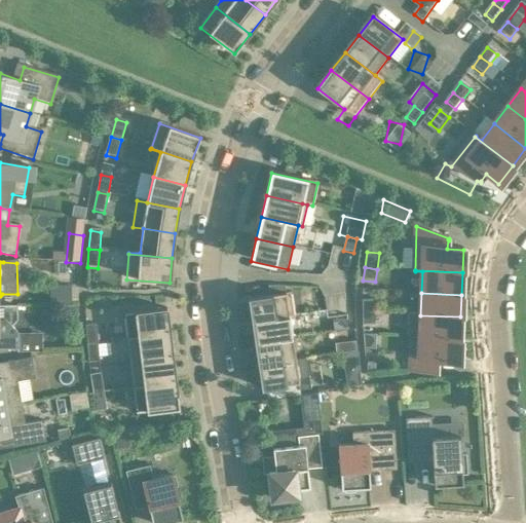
[(253,323),(294,316),(291,294),(249,300),(253,323)]
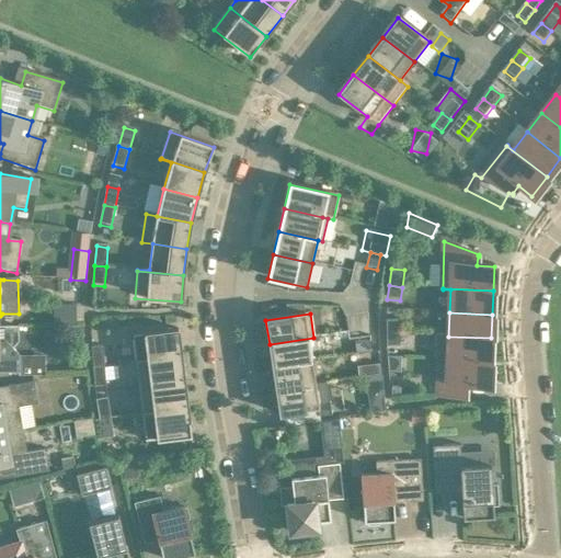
[(387,334),(400,334),(399,322),(387,322),(387,334)]
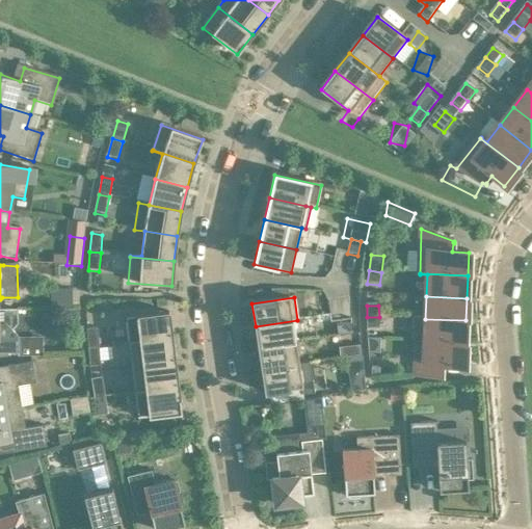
[(18,311),(0,311),(0,354),(18,354),(18,338),(11,332),(18,325),(18,311)]
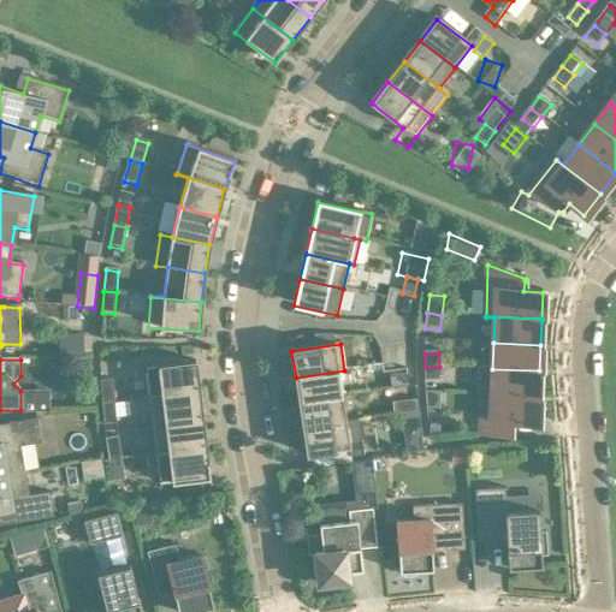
[(149,398),(199,392),(195,363),(146,369),(149,398)]
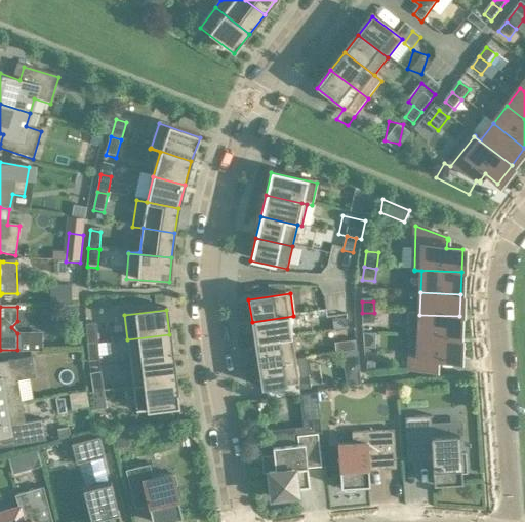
[(374,313),(362,313),(362,325),(374,325),(374,313)]
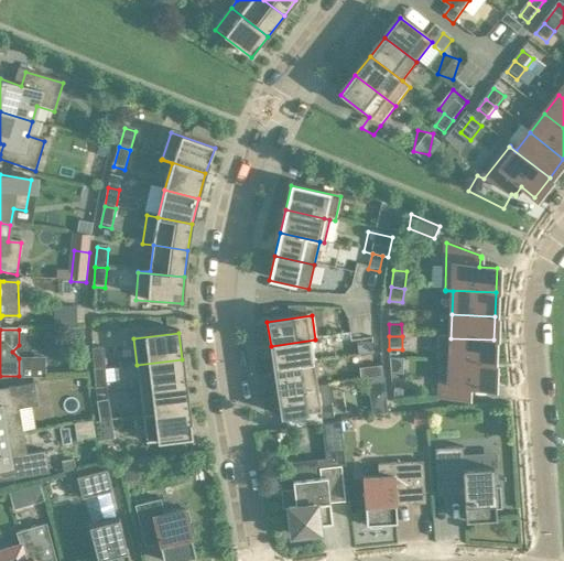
[(494,340),(451,338),(451,362),(492,364),(494,340)]
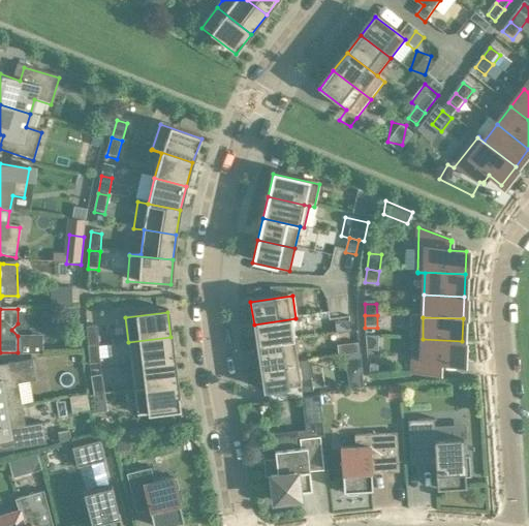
[(296,318),(254,325),(257,346),(294,341),(291,319),(296,319),(296,318)]
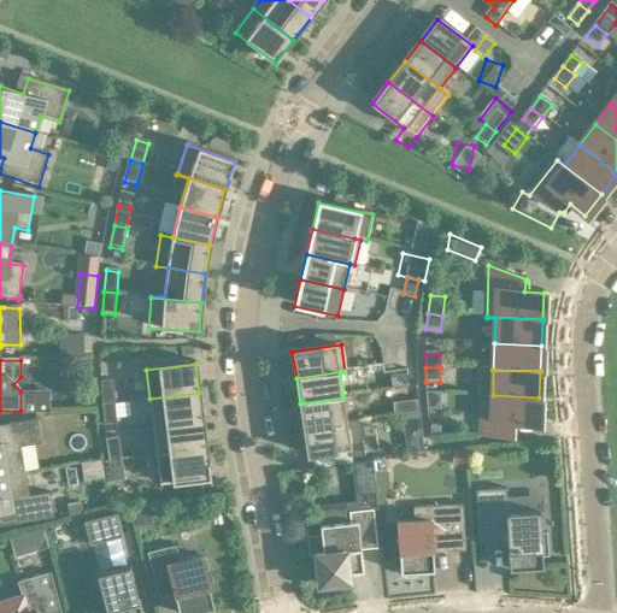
[(399,389),(410,388),(407,372),(397,373),(399,389)]
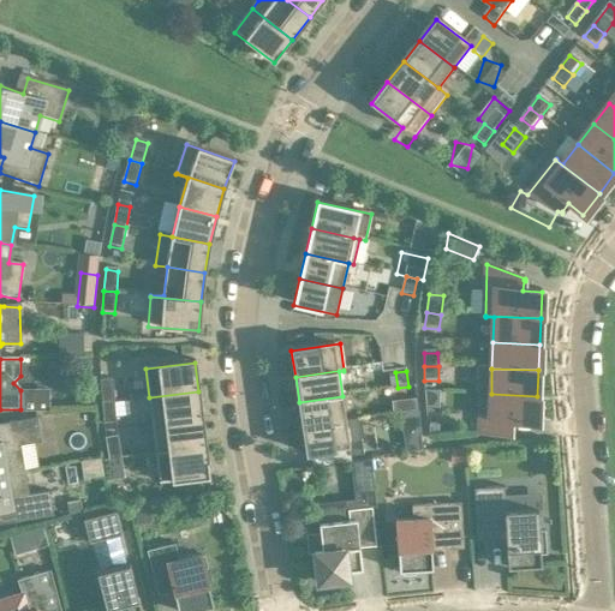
[(102,403),(115,402),(113,382),(101,382),(102,403)]
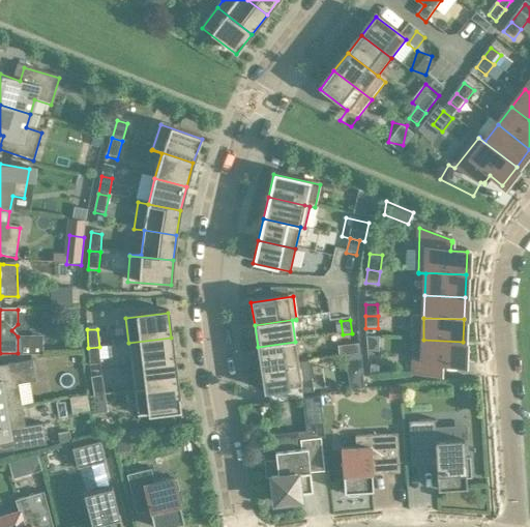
[(354,348),(352,333),(343,334),(345,349),(354,348)]
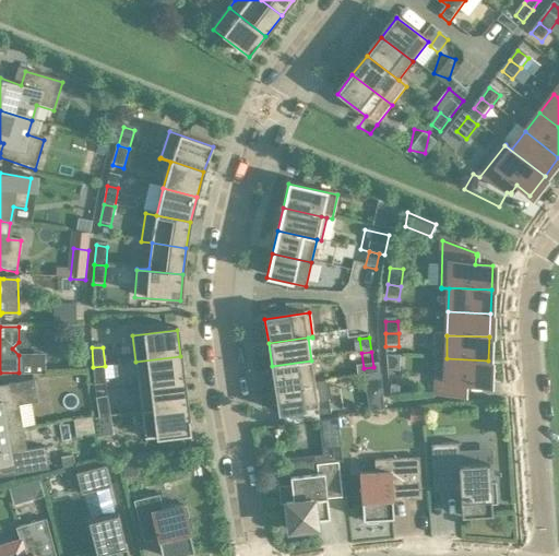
[(183,382),(180,356),(135,362),(139,388),(183,382)]
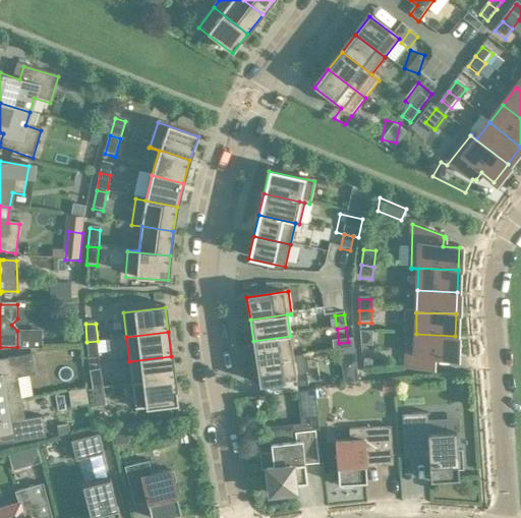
[(455,336),(416,334),(415,355),(407,355),(407,368),(431,369),(432,357),(454,358),(455,336)]
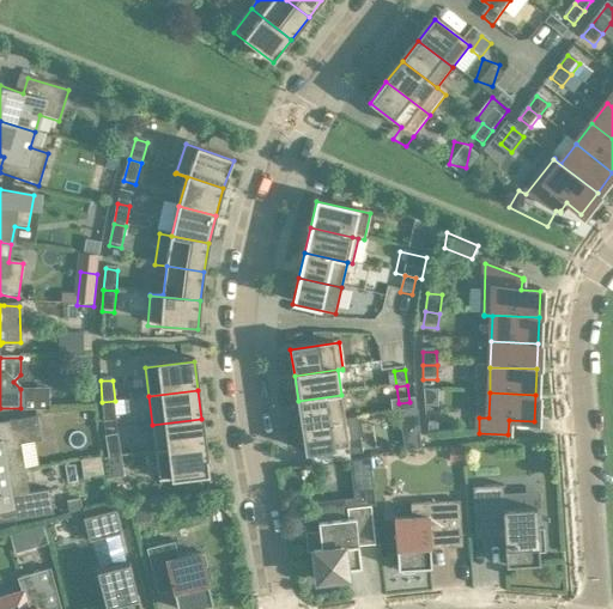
[(341,395),(298,401),(302,427),(345,421),(341,395)]
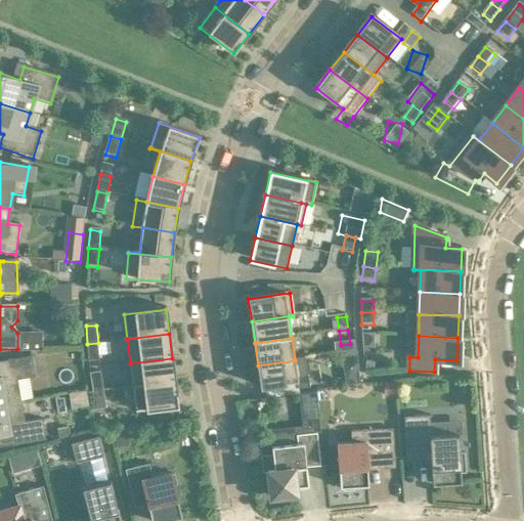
[(98,343),(87,344),(89,362),(99,361),(98,343)]
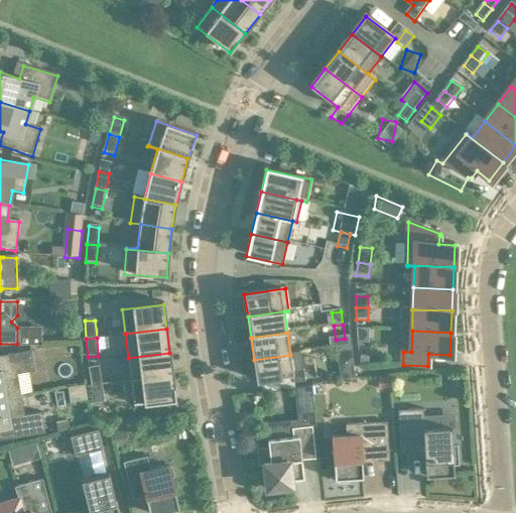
[(352,347),(336,349),(341,381),(354,379),(352,347)]
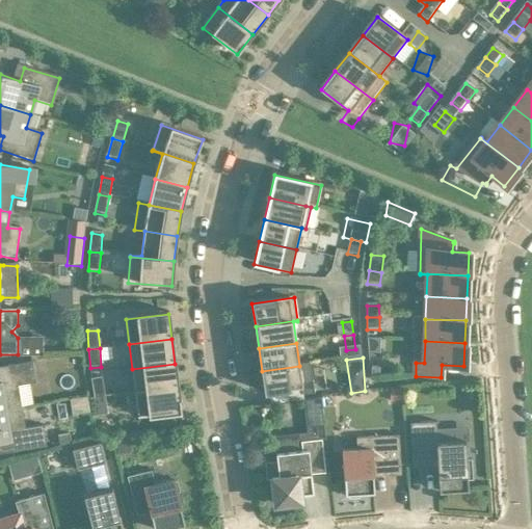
[(0,412),(22,408),(18,388),(36,385),(32,363),(0,368),(0,412)]
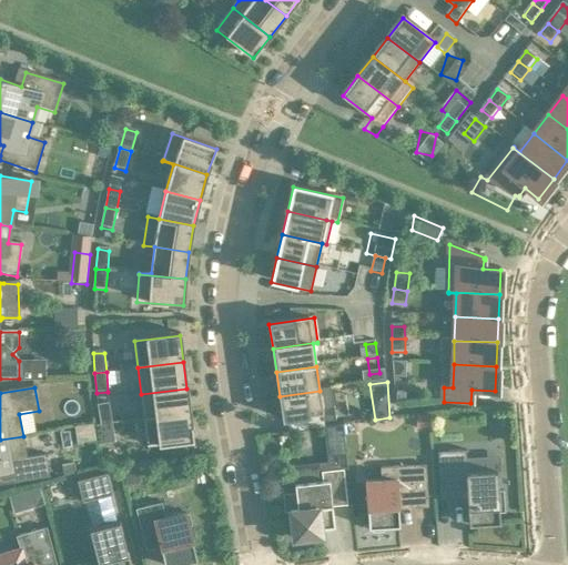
[(190,415),(186,389),(141,394),(144,421),(190,415)]
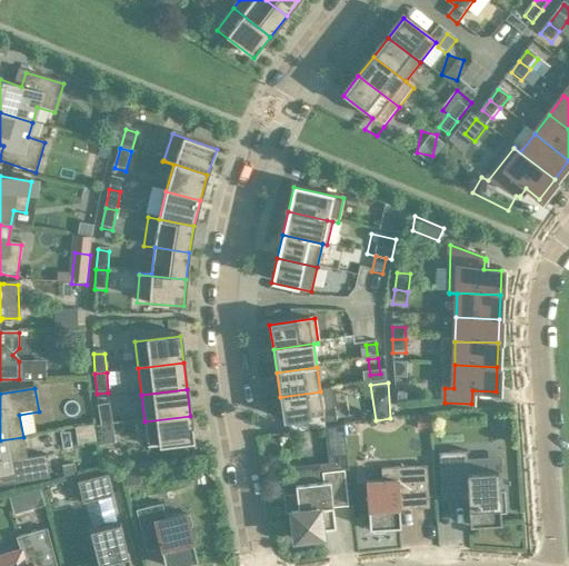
[(280,397),(283,421),(335,414),(331,389),(320,391),(280,397)]
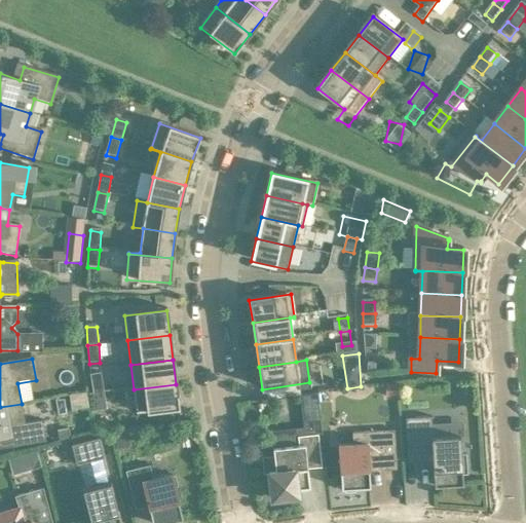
[(94,395),(104,393),(101,375),(90,377),(94,395)]
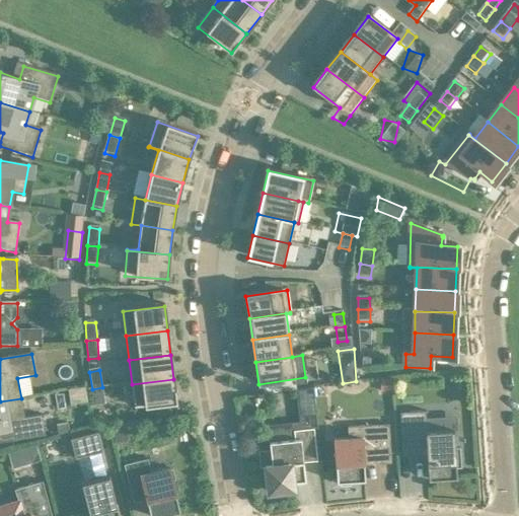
[(176,403),(173,379),(132,384),(135,409),(176,403)]
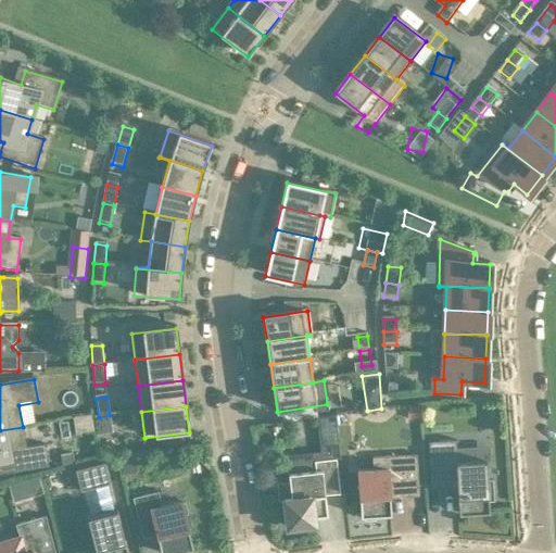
[(113,435),(110,415),(99,417),(102,437),(113,435)]
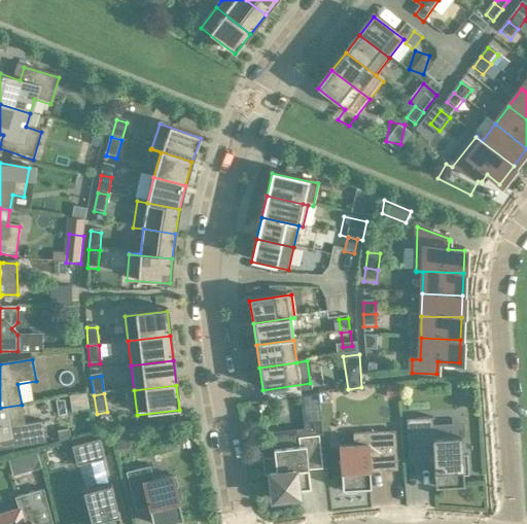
[(25,426),(22,405),(0,408),(0,451),(46,444),(42,423),(25,426)]
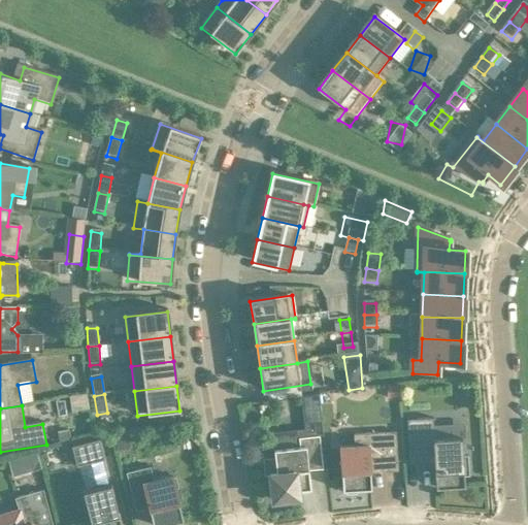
[(467,455),(462,456),(461,432),(434,434),(433,421),(407,422),(410,467),(426,466),(426,463),(434,462),(435,490),(464,488),(464,477),(469,476),(467,455)]
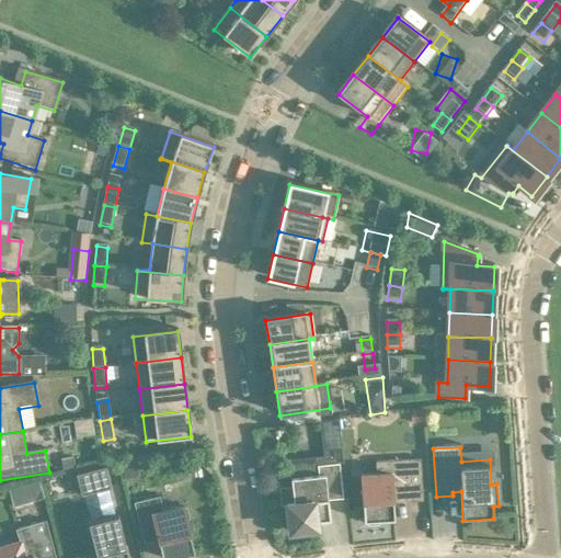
[(380,522),(395,522),(392,496),(423,493),(421,462),(376,464),(376,476),(361,477),(364,523),(366,523),(368,527),(378,526),(380,522)]
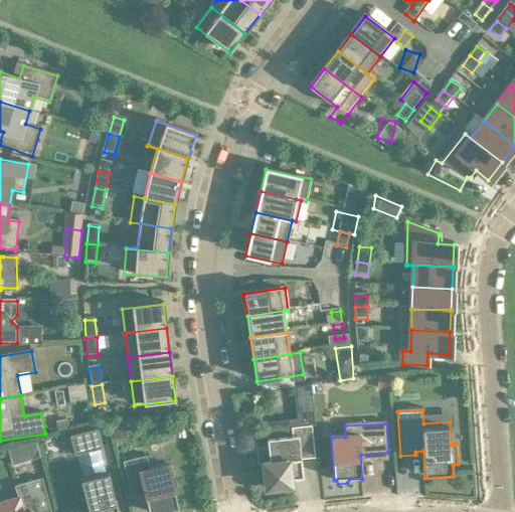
[(259,465),(264,465),(266,490),(292,487),(291,480),(303,479),(301,461),(314,460),(315,460),(312,428),(292,430),(293,439),(268,442),(269,450),(258,451),(259,465)]
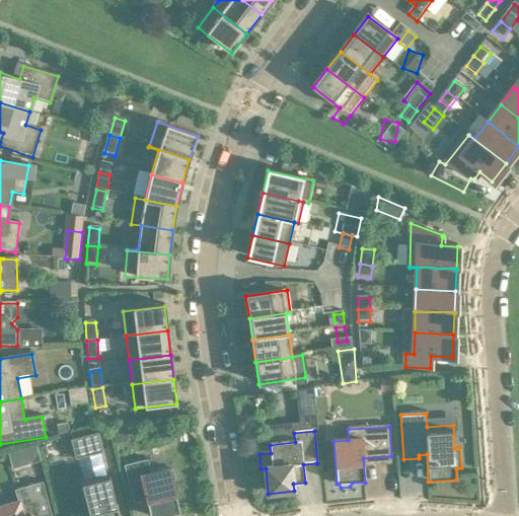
[(98,433),(70,440),(75,460),(78,459),(84,484),(81,484),(89,515),(119,515),(109,476),(106,477),(100,454),(103,453),(98,433)]
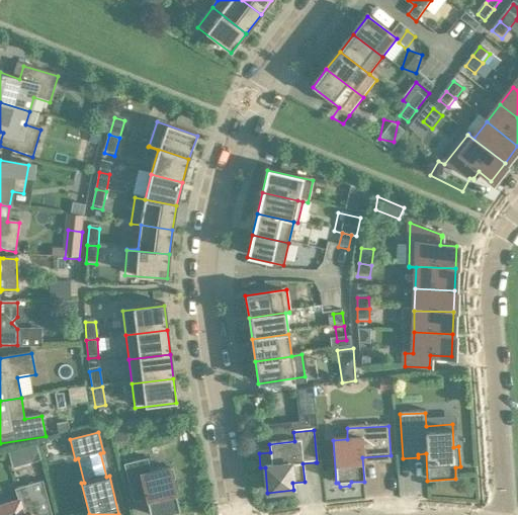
[(144,486),(150,514),(165,514),(179,511),(172,482),(175,481),(173,470),(170,471),(169,468),(152,474),(148,459),(123,465),(130,490),(144,486)]
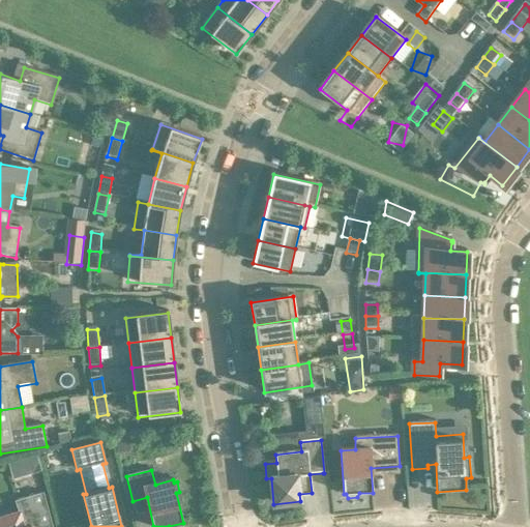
[(43,494),(29,498),(16,502),(19,514),(0,519),(0,526),(52,526),(43,494)]
